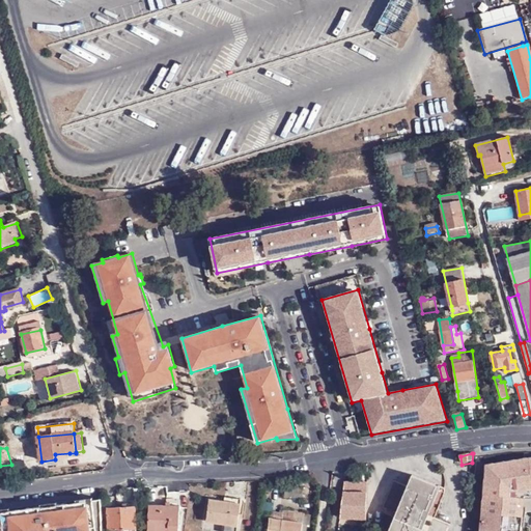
[(530,497),(530,453),(484,462),(480,522),(479,530),(522,530),(526,498),(530,497)]
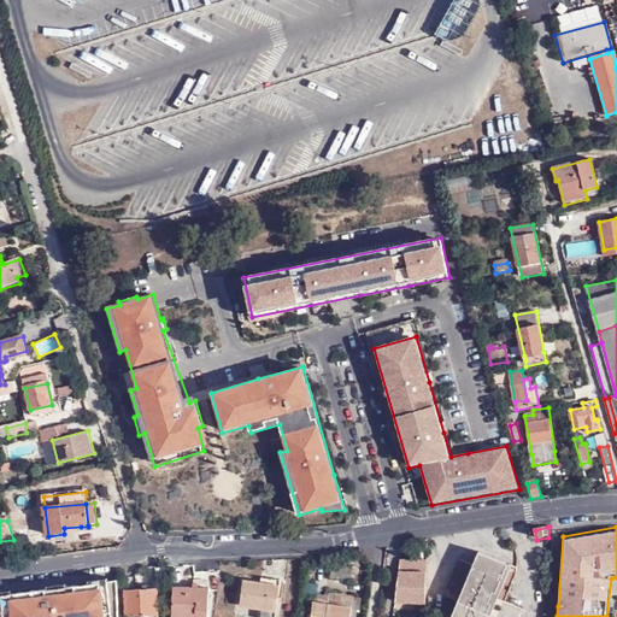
[(504,616),(497,613),(492,612),(504,577),(509,580),(515,564),(481,551),(476,564),(460,559),(450,588),(465,594),(457,616),(504,616)]
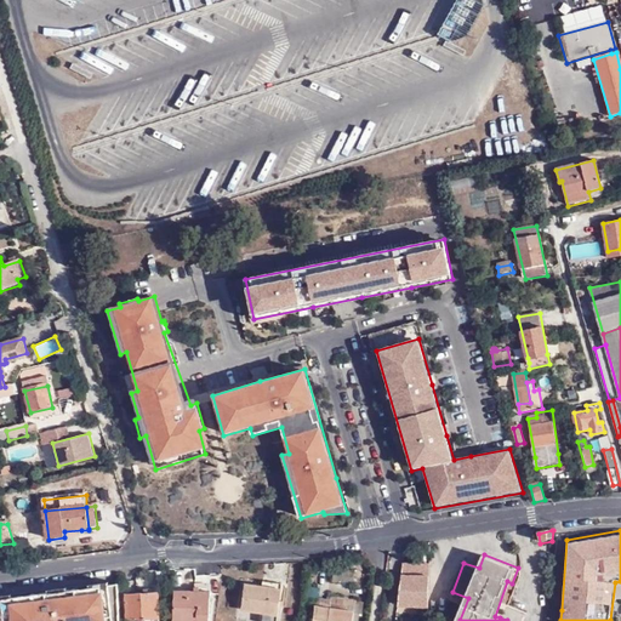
[(427,613),(428,563),(402,563),(396,611),(427,613)]
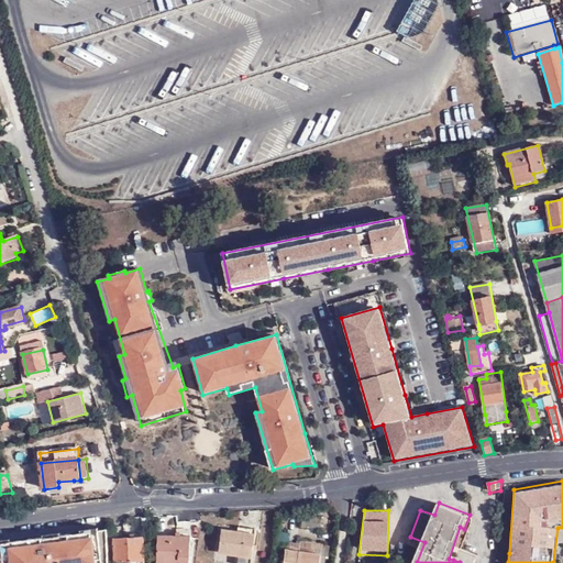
[(320,517),(306,520),(308,527),(321,525),(320,517)]
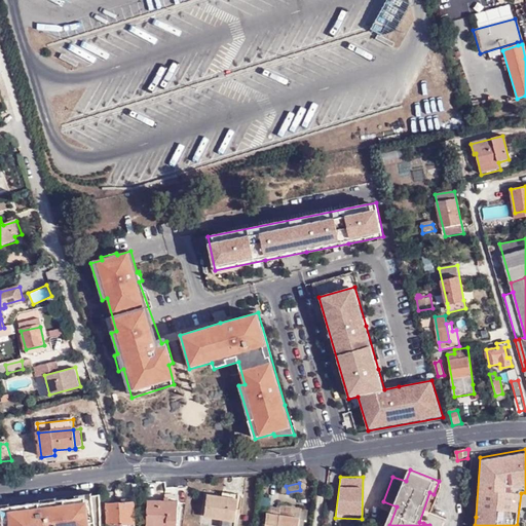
[(101,525),(98,492),(3,504),(5,525),(101,525)]
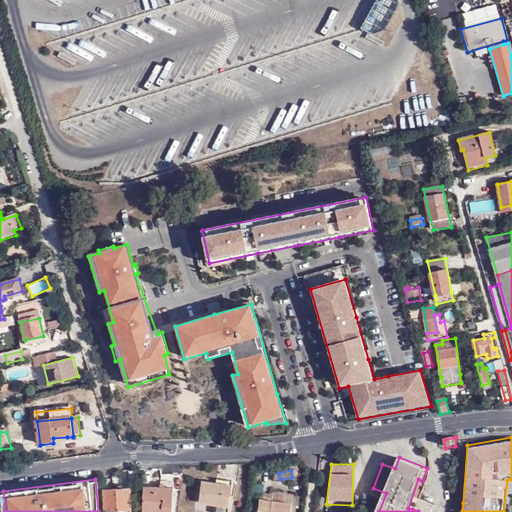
[(233,483),(217,481),(203,479),(200,500),(215,502),(229,504),(230,504),(233,483)]
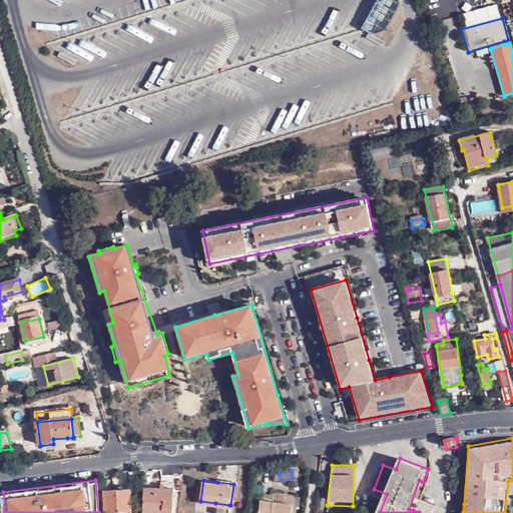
[(415,504),(423,482),(419,480),(409,509),(413,510),(415,504)]
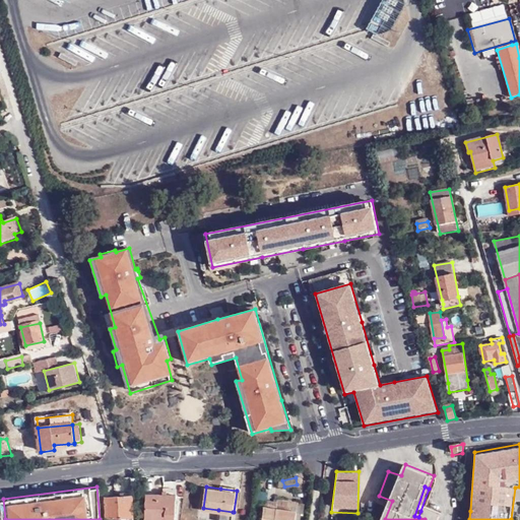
[(134,519),(133,497),(107,499),(107,519),(121,519),(123,519),(122,519),(134,519)]
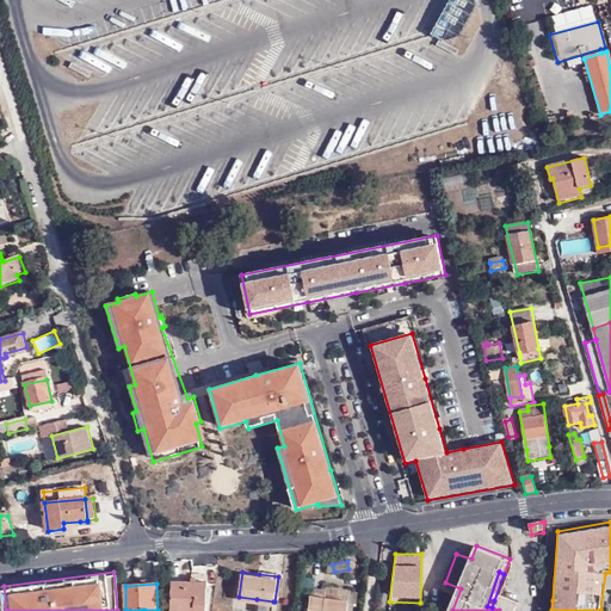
[(207,610),(208,584),(173,584),(172,610),(207,610)]
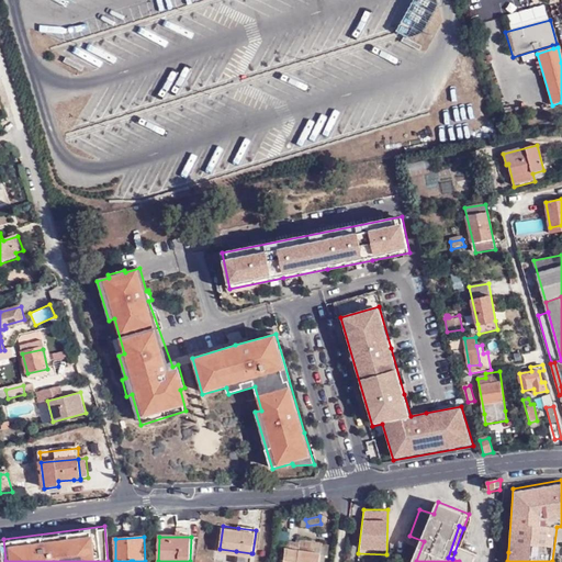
[(308,538),(308,543),(307,549),(319,550),(321,540),(308,538)]
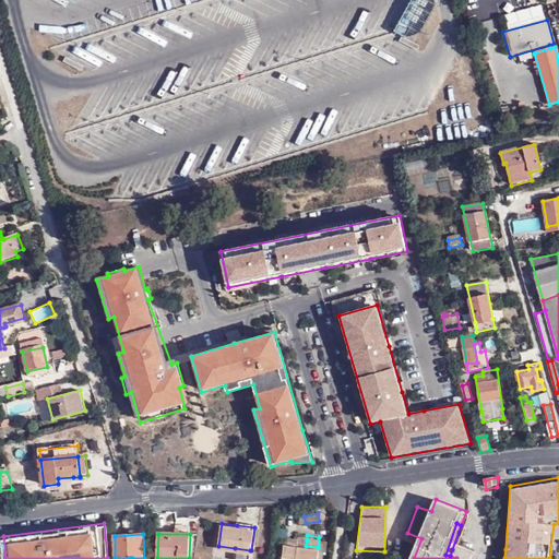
[(316,558),(318,547),(306,546),(307,540),(283,537),(280,558),(316,558)]
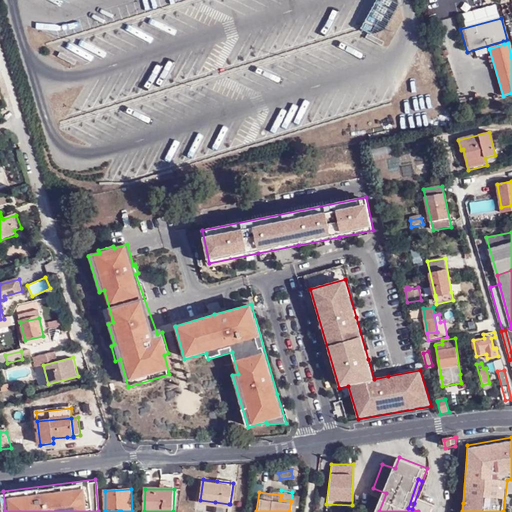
[(228,511),(229,504),(215,502),(214,510),(228,511)]
